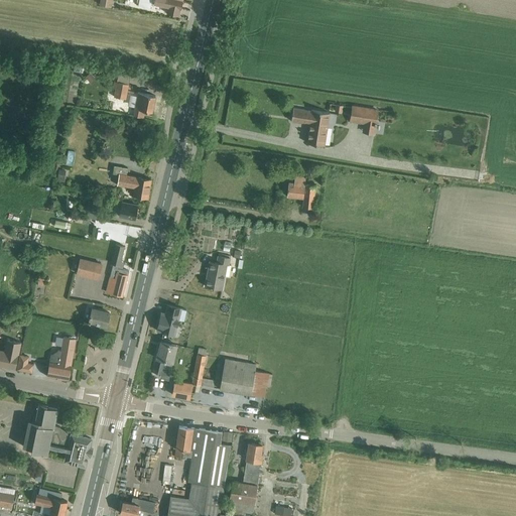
[(151,2),(167,6),(166,13),(177,15),(179,8),(180,9),(181,1),(177,0),(135,0),(135,1),(136,2),(137,3),(137,4),(137,5),(149,7),(151,2)]
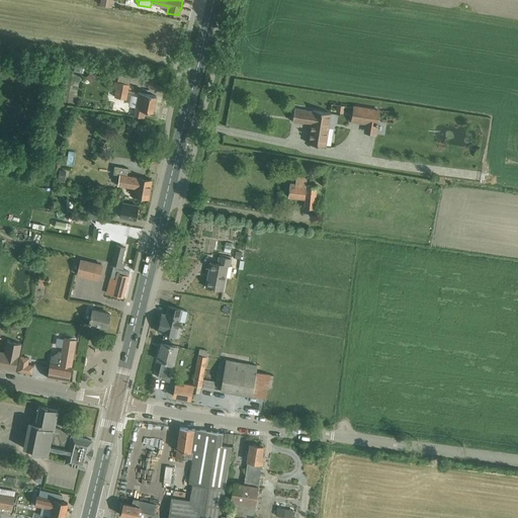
[(90,72),(85,76),(90,82),(95,77),(90,72)]
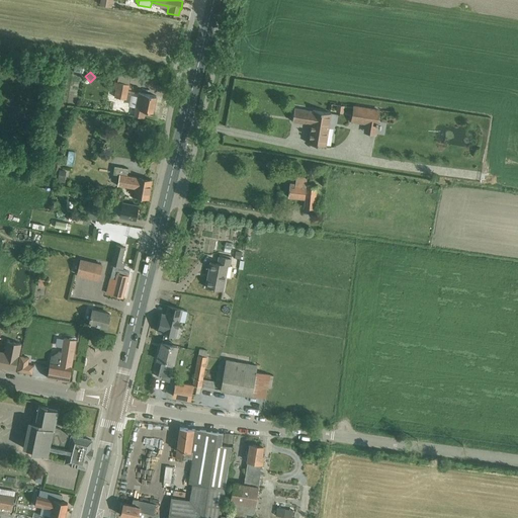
[(128,84),(116,82),(113,96),(125,99),(128,84)]
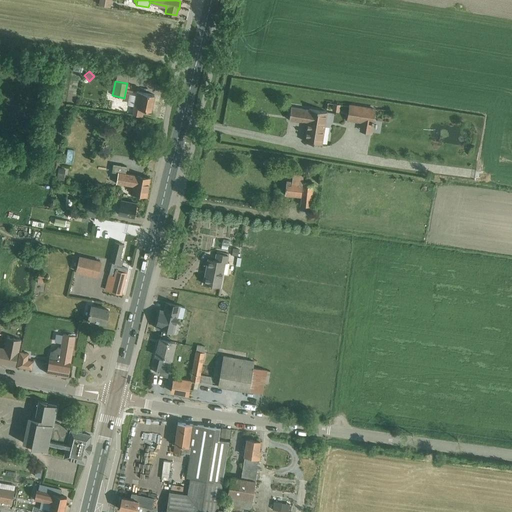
[(134,107),(132,114),(142,116),(143,109),(151,110),(154,95),(136,91),(133,107),(134,107)]
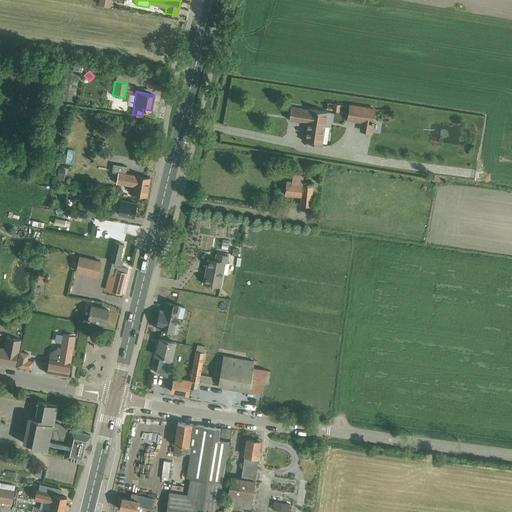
[(349,105),(347,119),(361,122),(372,123),(371,125),(373,125),(373,121),(372,120),(374,109),(349,105)]
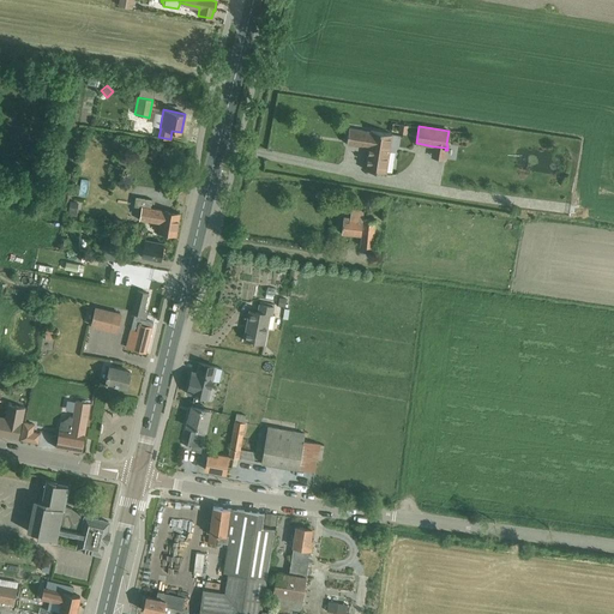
[(386,174),(392,136),(349,128),(347,144),(369,148),(366,170),(386,174)]
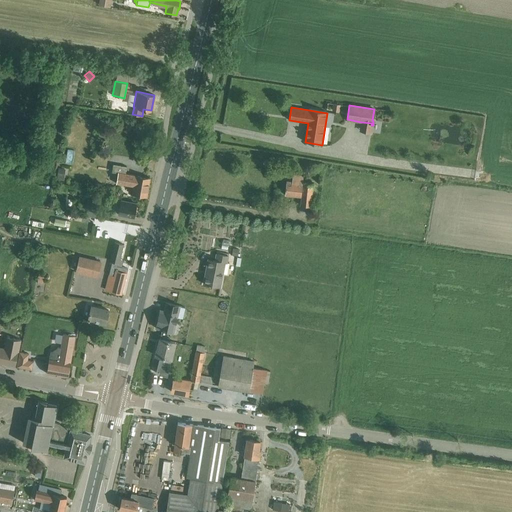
[(145,196),(149,177),(125,173),(126,167),(113,165),(112,171),(117,172),(116,183),(132,186),(131,193),(145,196)]
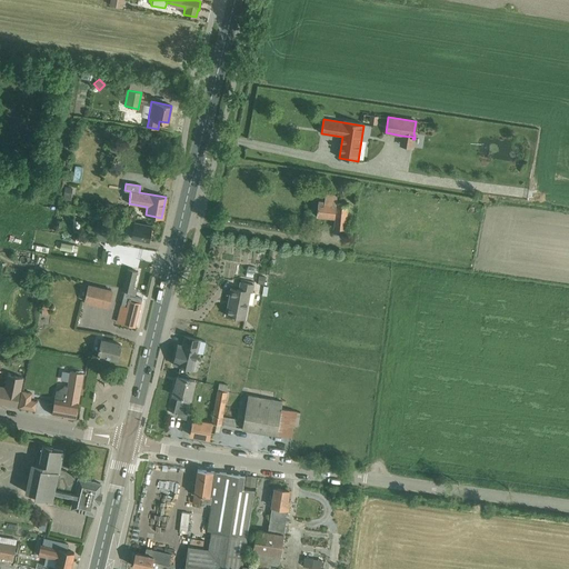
[(65,186),(62,198),(71,199),(72,187),(65,186)]
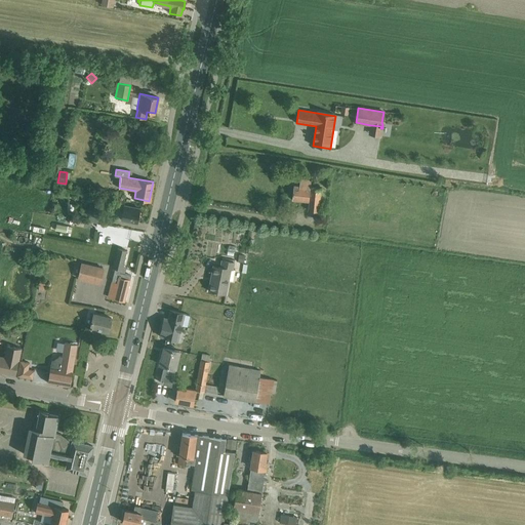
[(321,189),(310,187),(311,179),(300,177),(299,185),(293,185),(291,198),(308,200),(306,209),(317,211),(321,189)]
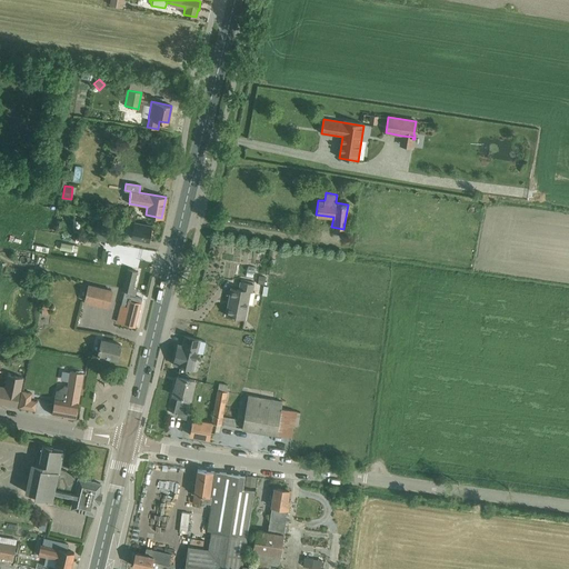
[(148,240),(151,226),(133,222),(135,220),(123,218),(121,226),(131,228),(130,236),(132,237),(132,239),(139,240),(139,238),(148,240)]
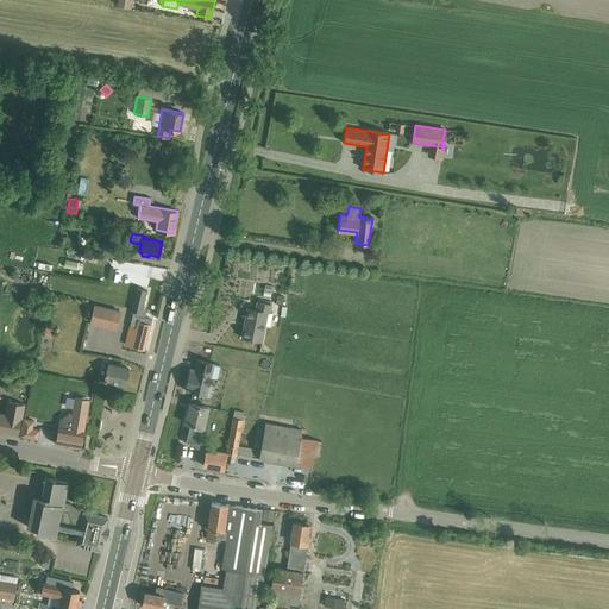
[(115,258),(118,249),(104,246),(101,256),(115,258)]
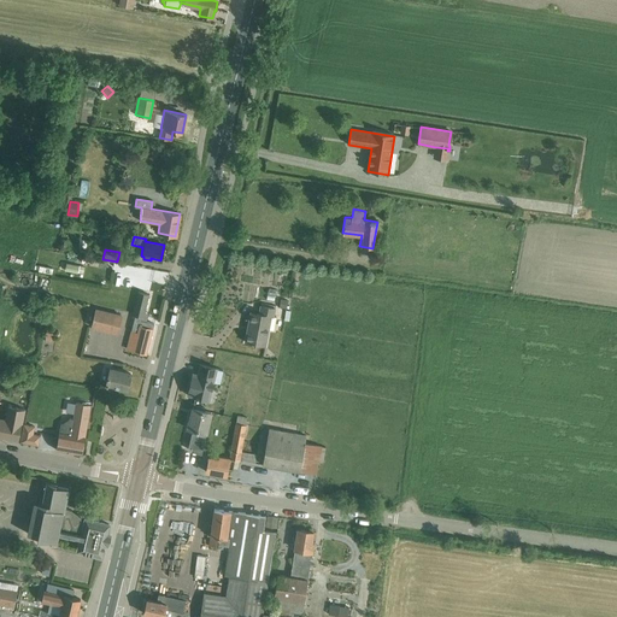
[(78,265),(66,263),(65,270),(77,272),(83,274),(84,266),(78,265)]
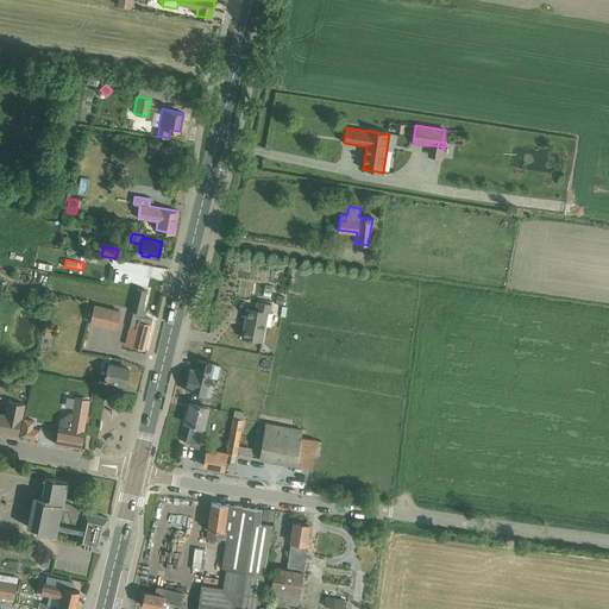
[(142,313),(146,290),(136,288),(131,309),(132,311),(139,312),(142,313)]
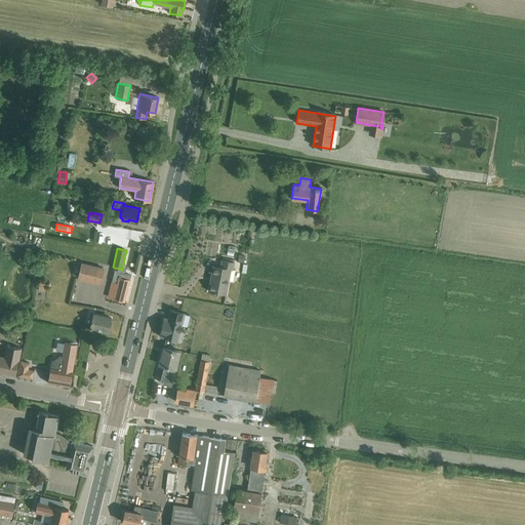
[(212,267),(207,290),(225,294),(228,280),(233,281),(235,270),(233,270),(234,263),(221,259),(219,268),(212,267)]
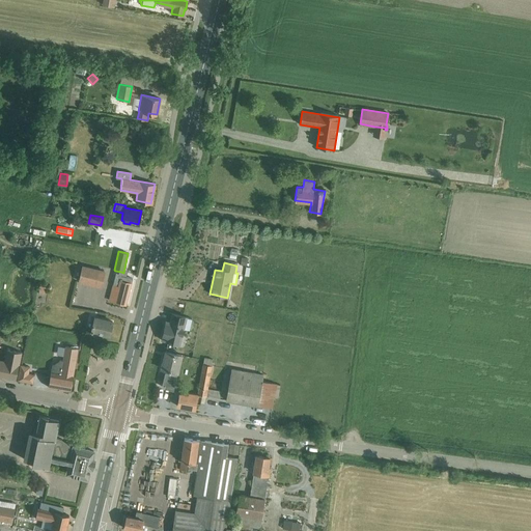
[(83,264),(79,281),(100,286),(104,270),(83,264)]
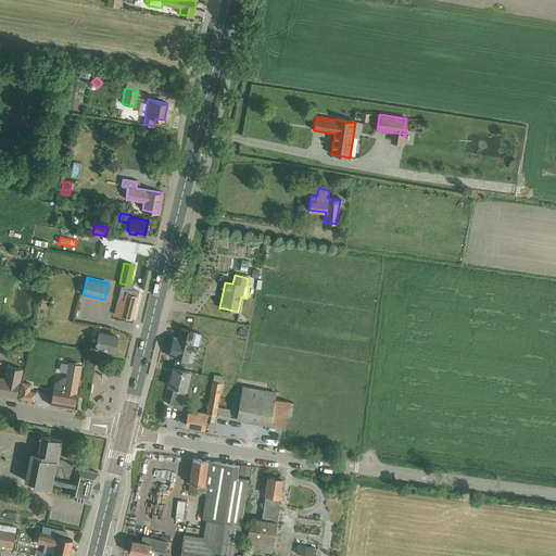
[(117,297),(113,314),(131,318),(138,291),(126,288),(127,285),(121,283),(117,297)]
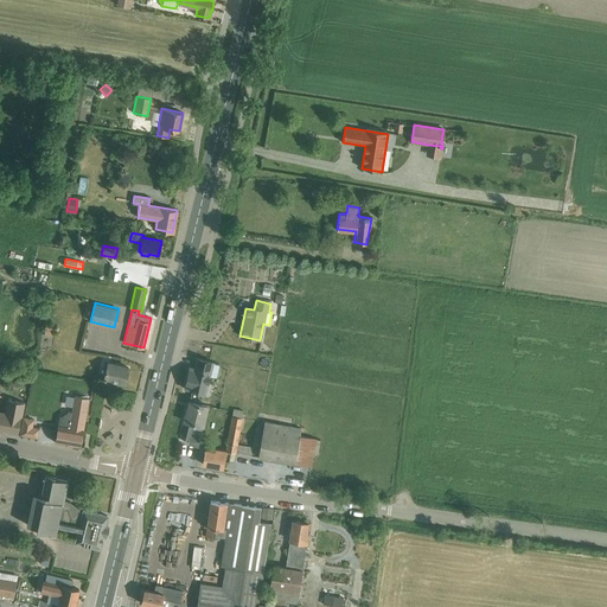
[(205,393),(212,363),(196,359),(195,369),(190,368),(185,388),(205,393)]
